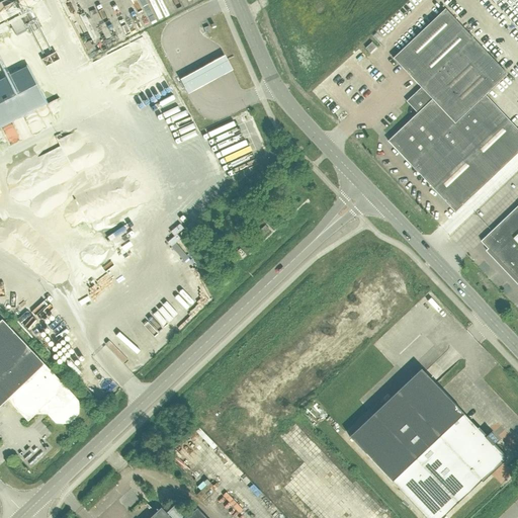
[(0,0),(0,22),(42,0),(0,0)]
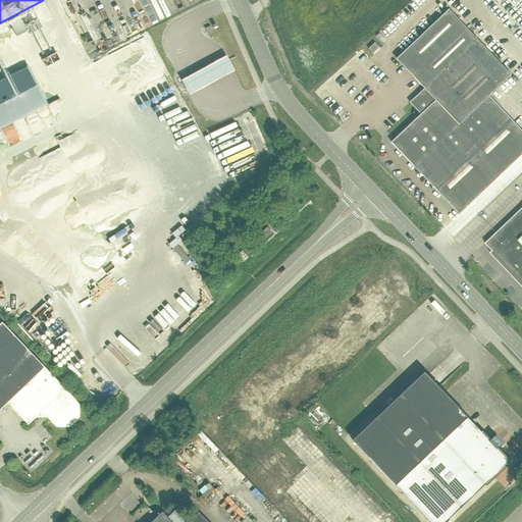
[(436,191),(458,214),(473,200),(521,154),(521,132),(488,96),(511,74),(448,9),(396,59),(429,95),(422,102),(427,108),(390,143),(414,166),(423,169),(434,181),(436,191)]
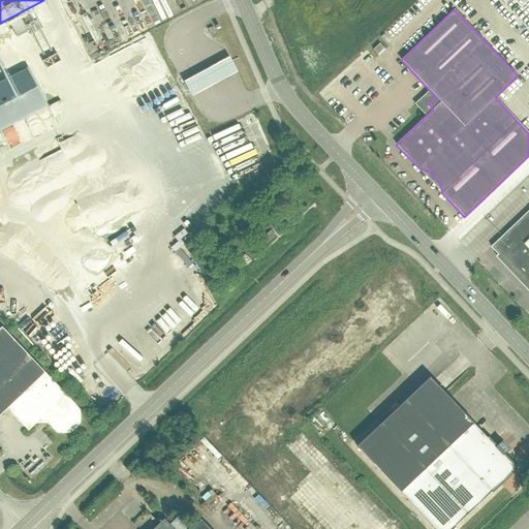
[(90,35),(94,33),(90,24),(85,26),(90,35)]
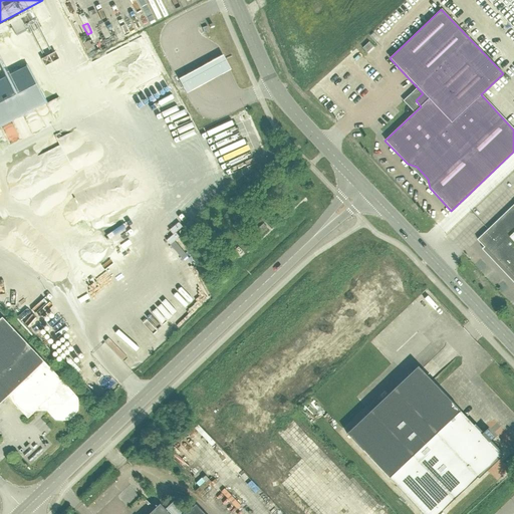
[(368,42),(362,48),(367,53),(373,47),(368,42)]
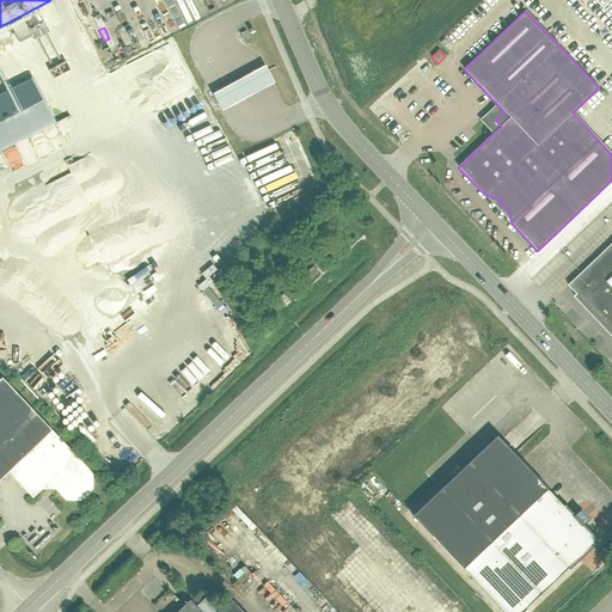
[(265,68),(213,97),(222,115),(275,85),(265,68)]
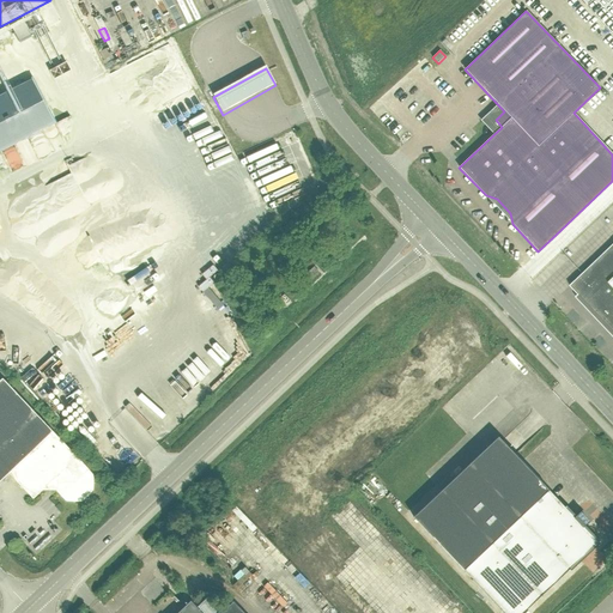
[(31,79),(0,95),(0,151),(54,123),(31,79)]
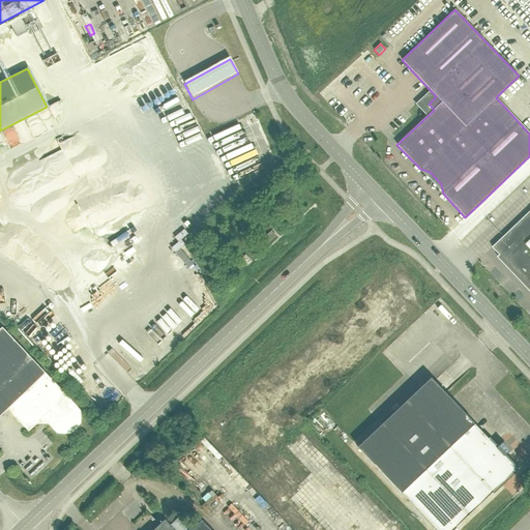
[(529,211),(493,247),(529,286),(529,211)]
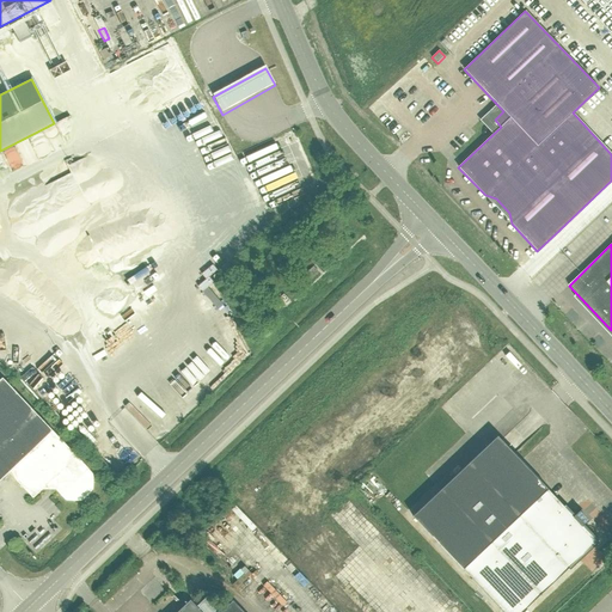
[(301,279),(305,283),(306,285),(319,273),(313,267),(301,279)]
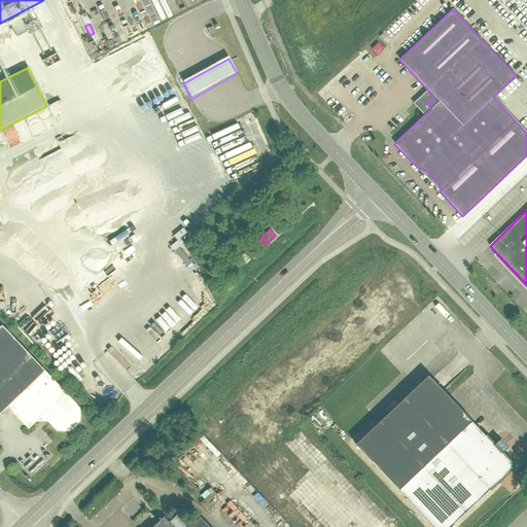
[(244,264),(248,259),(244,254),(239,258),(244,264)]
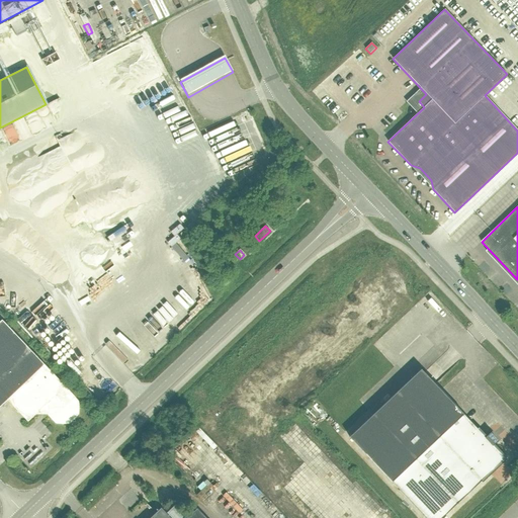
[(0,406),(7,400),(27,422),(39,410),(41,412),(44,412),(45,411),(57,423),(69,423),(77,415),(77,403),(74,399),(75,398),(2,320),(0,321),(0,406)]
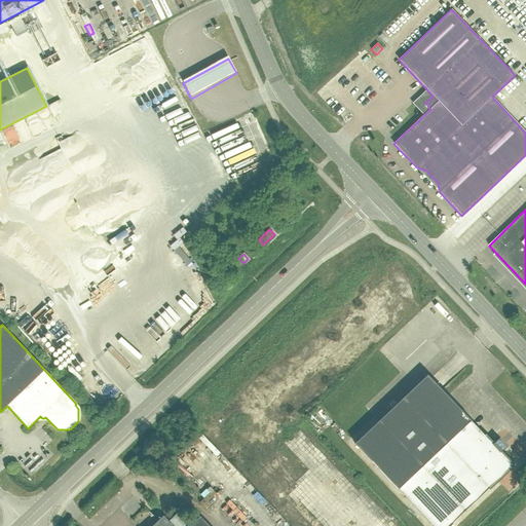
[(427,375),(354,444),(431,525),(448,525),(513,465),(499,452),(504,447),(498,441),(493,445),(456,406),(427,375)]
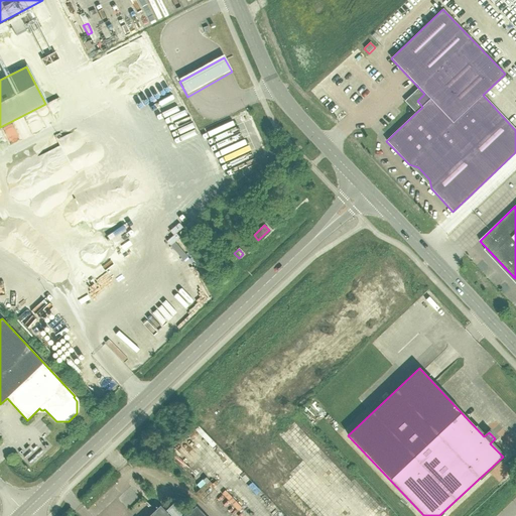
[(95,401),(102,392),(96,386),(88,395),(95,401)]
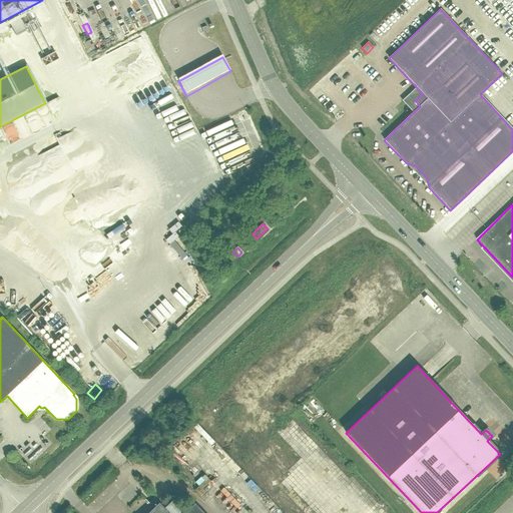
[(203,512),(195,503),(184,512),(168,512),(159,503),(148,512),(203,512)]
